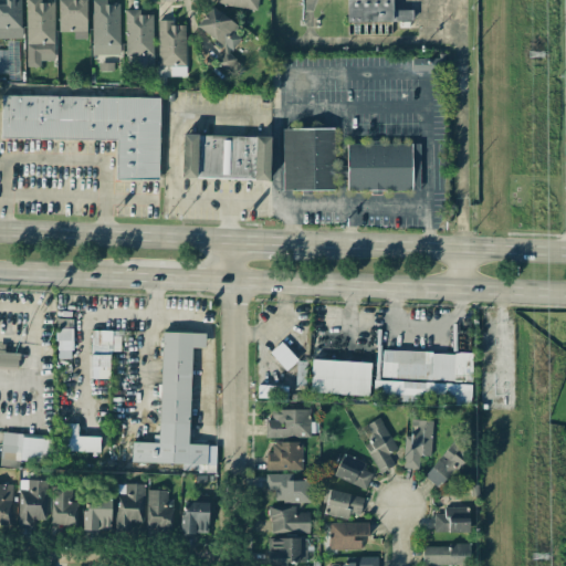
[(21,0),(0,0),(0,38),(22,38),(21,0)]
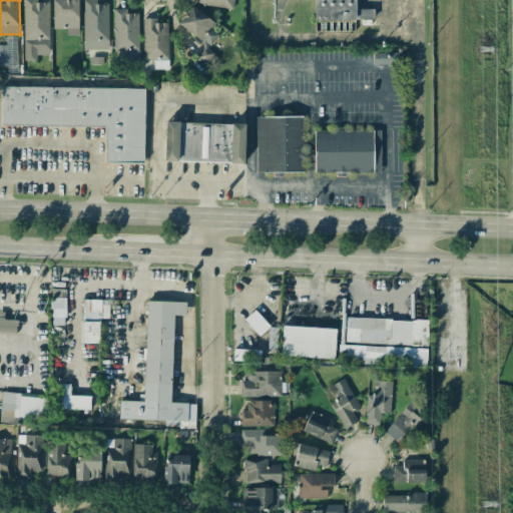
[(48,2),(34,2),(33,0),(23,0),(24,60),(36,60),(36,55),(49,54),(48,2)]
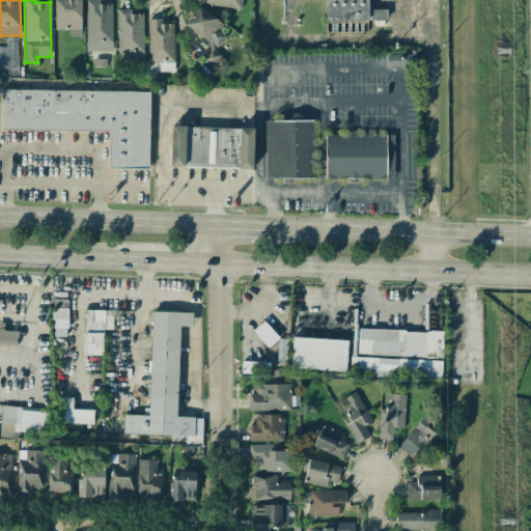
[(82,36),(80,0),(54,0),(55,30),(68,29),(68,36),(82,36)]
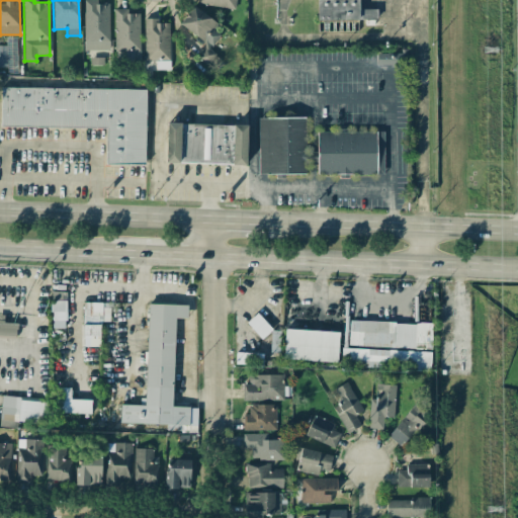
[(94,0),(83,0),(83,52),(109,52),(109,3),(95,3),(94,0)]
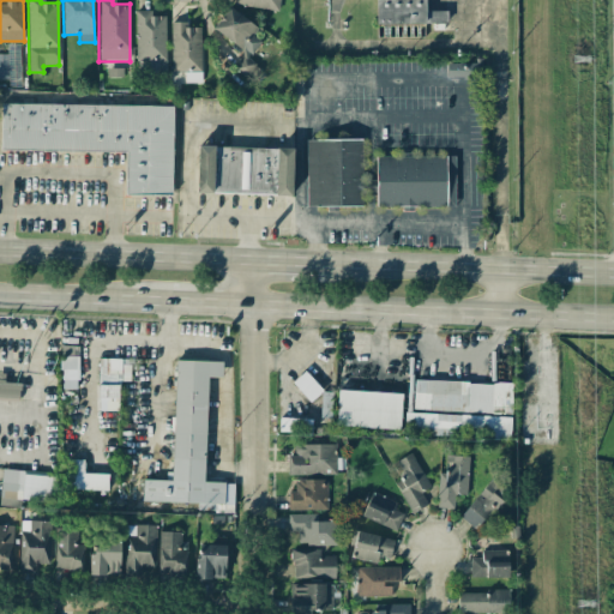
[(277,11),(278,0),(236,0),(236,4),(277,11)]
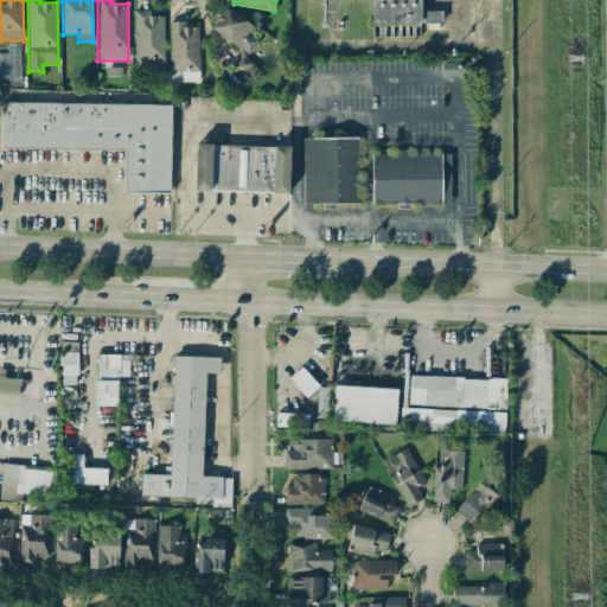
[(371,0),(372,25),(442,23),(442,11),(421,11),(420,0),(371,0)]
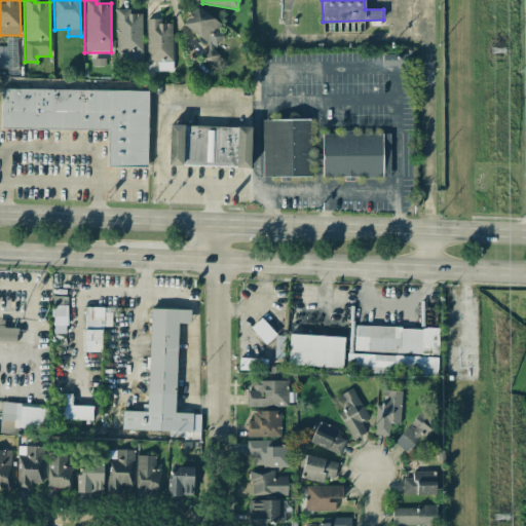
[(182,25),(210,44),(200,58),(216,69),(223,59),(213,50),(224,35),(215,29),(220,23),(196,5),(182,25)]
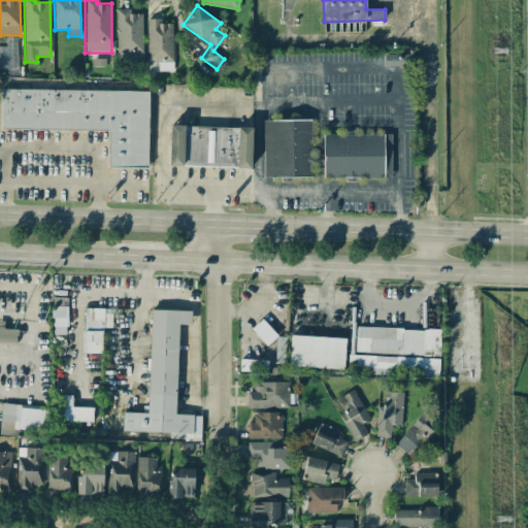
[(142,13),(127,14),(127,8),(117,8),(118,53),(142,52),(142,13)]
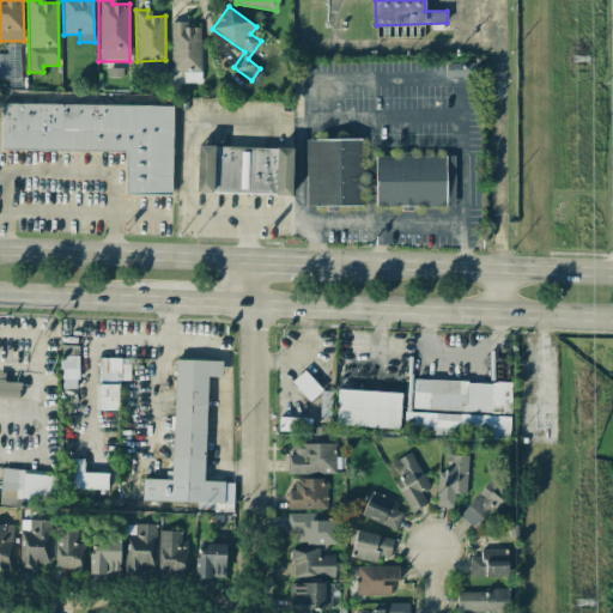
[(201,83),(200,26),(186,28),(186,22),(170,22),(171,72),(184,72),(184,83),(201,83)]
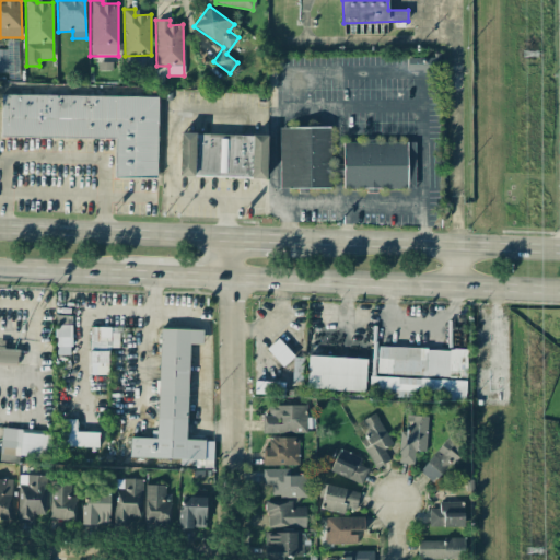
[(9,72),(23,72),(22,45),(9,45),(9,72)]
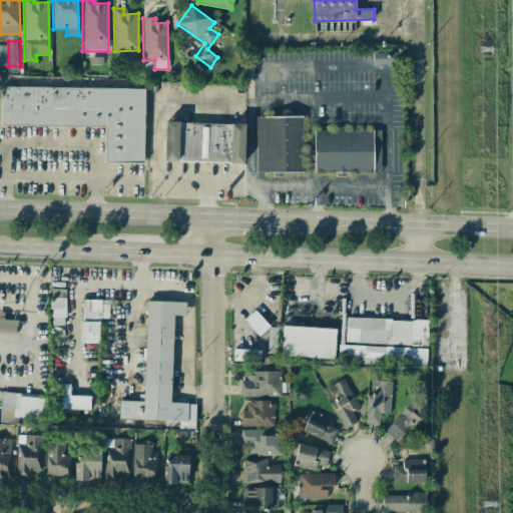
[(145,88),(1,86),(0,124),(104,126),(104,162),(144,162),(145,88)]
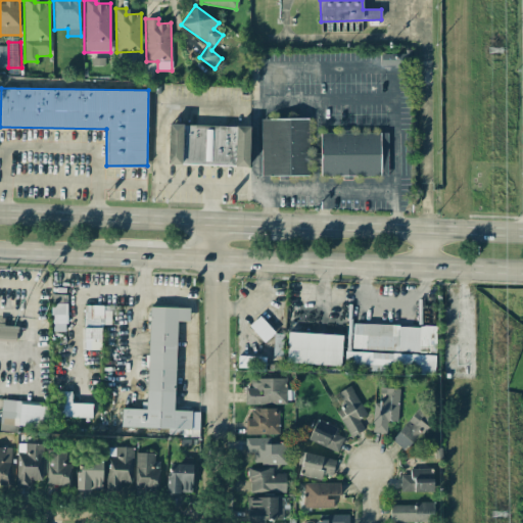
[(260,120),(262,176),(308,176),(308,163),(317,163),(317,151),(308,151),(307,119),(260,120)]
